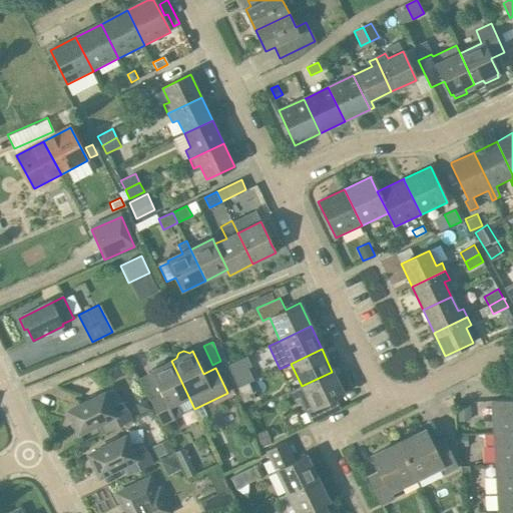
[(244,358),(228,365),(232,373),(238,388),(249,383),(250,382),(243,368),(247,366),(244,358)]
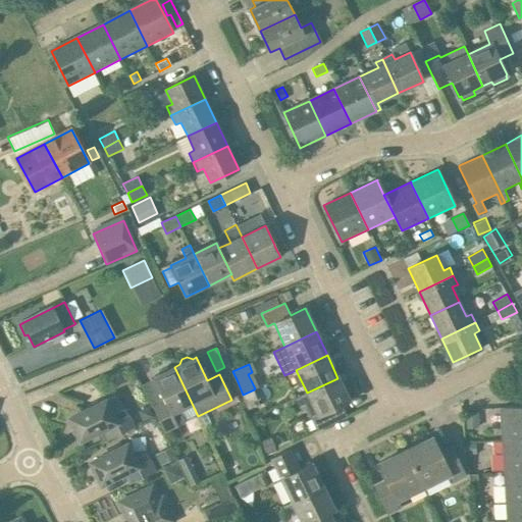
[(164,401),(152,407),(164,432),(198,416),(174,367),(169,369),(165,368),(159,370),(158,375),(153,377),(164,401)]
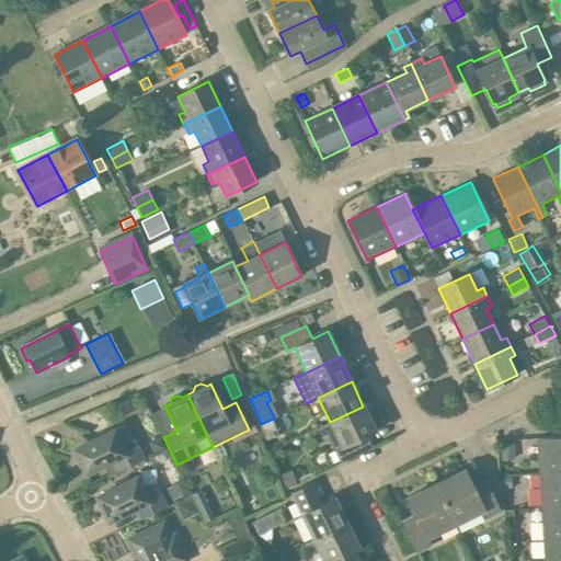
[(329,423),(318,427),(324,441),(329,438),(335,435),(341,446),(334,449),(340,462),(366,450),(359,438),(367,435),(375,432),(363,407),(330,422),(329,423)]
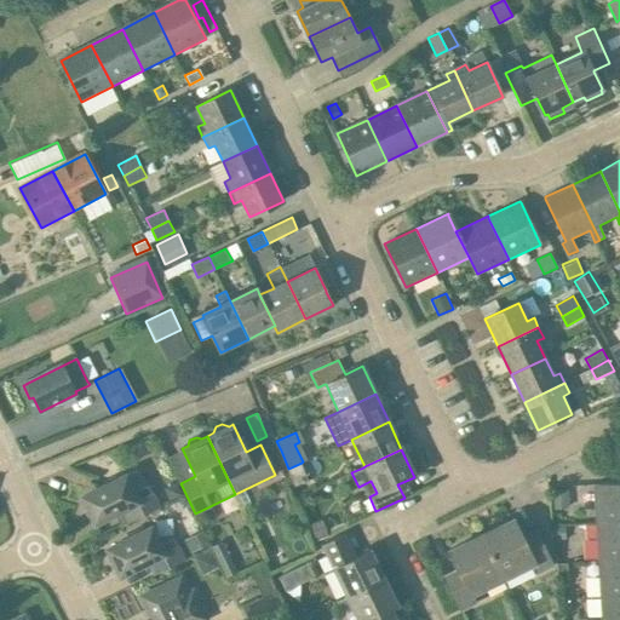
[(302,463),(288,469),(294,487),(309,481),(302,463)]
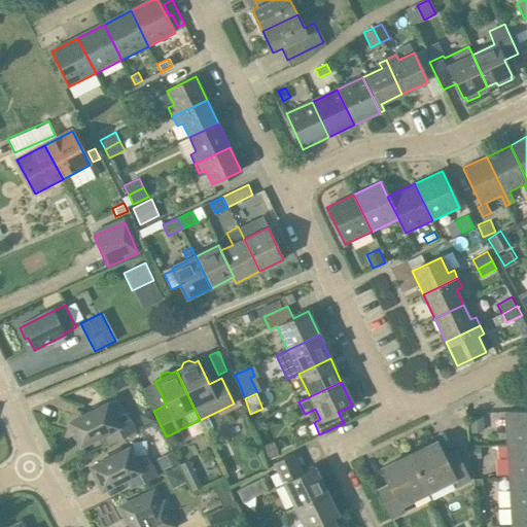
[(102,447),(135,431),(126,412),(121,405),(119,401),(116,400),(112,400),(108,402),(106,403),(102,406),(97,405),(85,410),(84,415),(69,422),(71,425),(70,430),(74,438),(78,440),(80,445),(97,436),(102,447)]
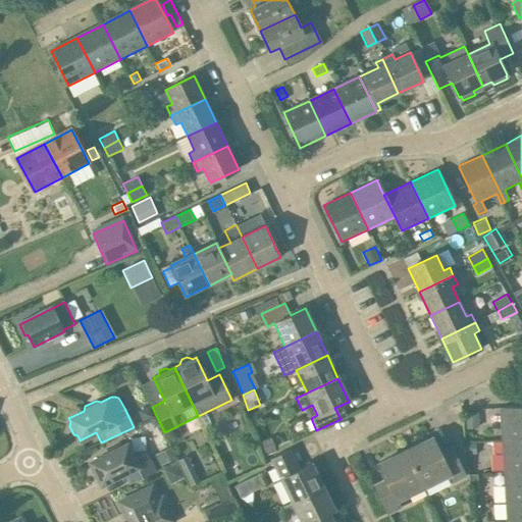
[(141,410),(140,414),(143,421),(152,416),(148,407),(141,410)]
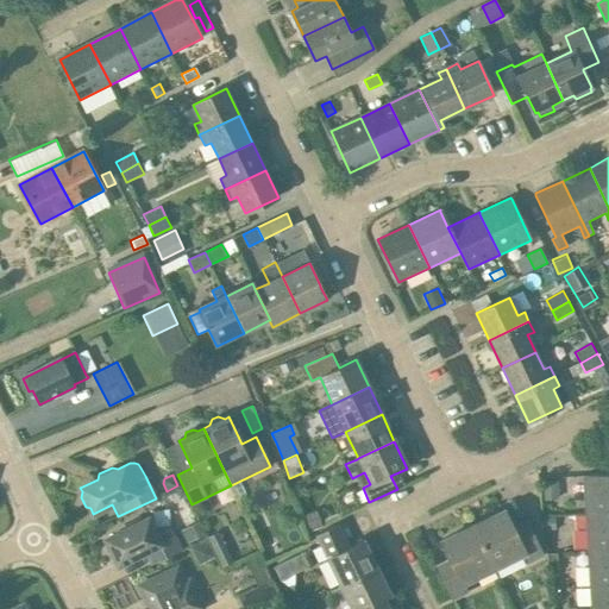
[(585,514),(608,512),(608,475),(583,477),(585,514)]
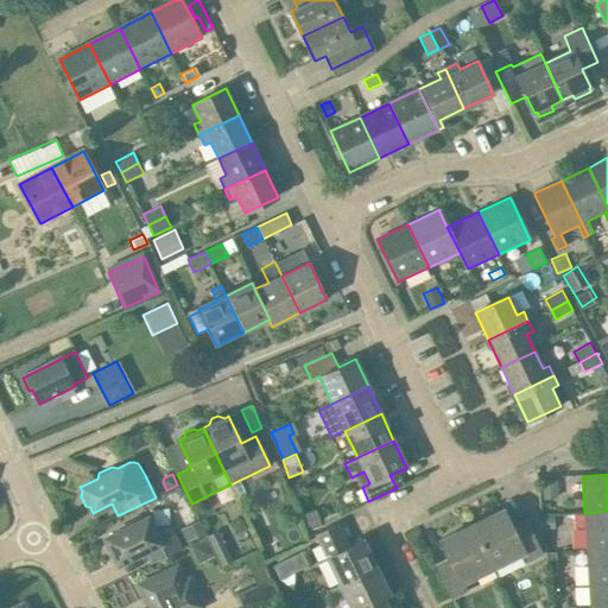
[(513,529),(504,510),(472,525),(492,568),(524,552),(527,561),(542,555),(526,523),(513,529)]
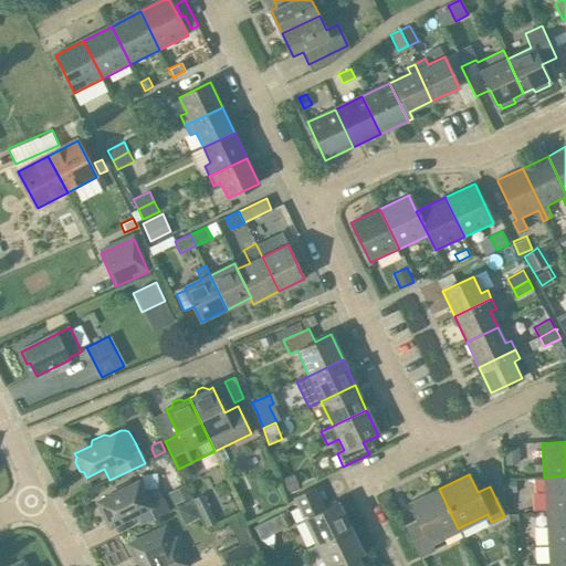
[(284,493),(296,489),(291,475),(279,480),(284,493)]
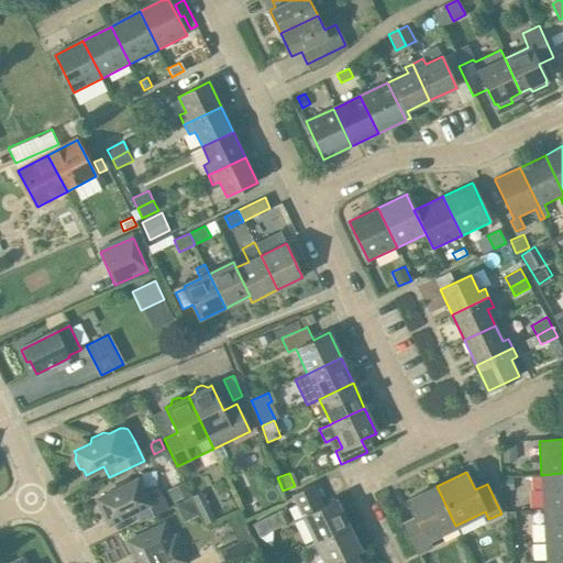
[(543,508),(562,507),(562,473),(541,475),(543,508)]
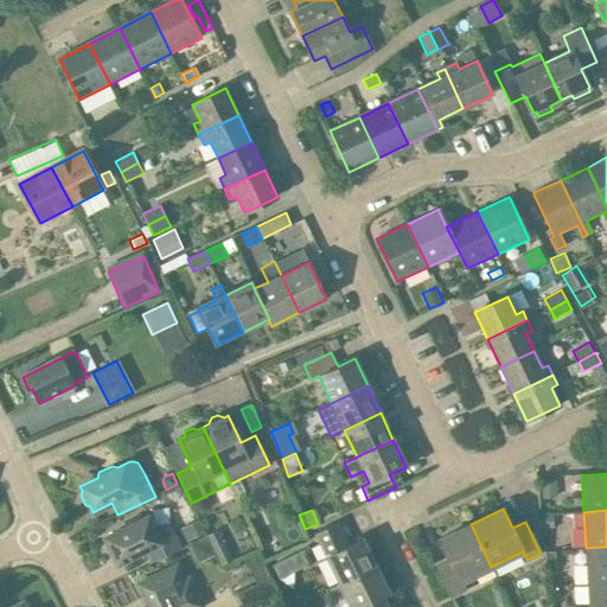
[(125,528),(104,537),(107,542),(106,547),(110,556),(114,557),(117,563),(145,550),(151,562),(180,548),(170,525),(155,532),(147,517),(141,519),(136,518),(126,524),(125,528)]
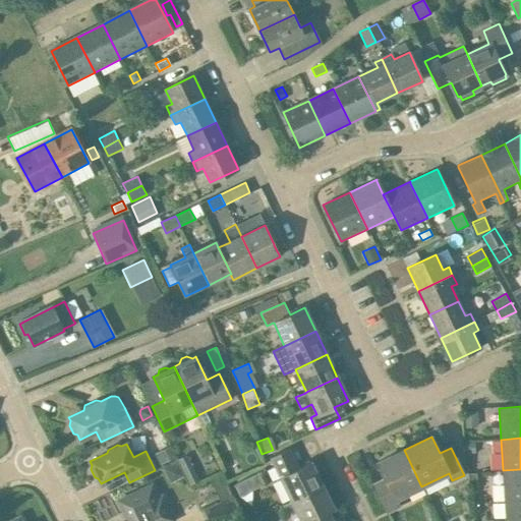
[(170,447),(154,455),(160,466),(176,458),(170,447)]
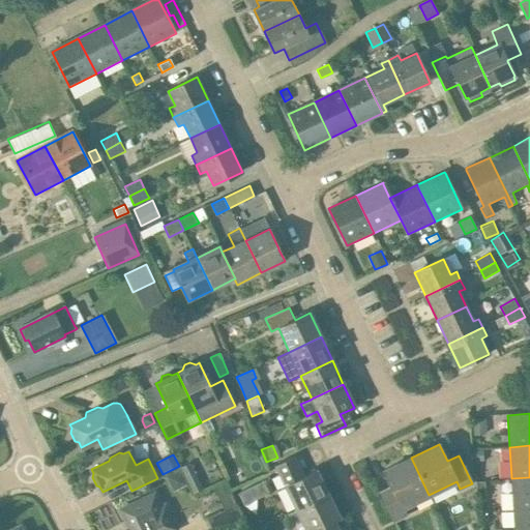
[(293,455),(274,465),(284,486),(296,509),(327,494),(316,470),(303,475),(293,455)]
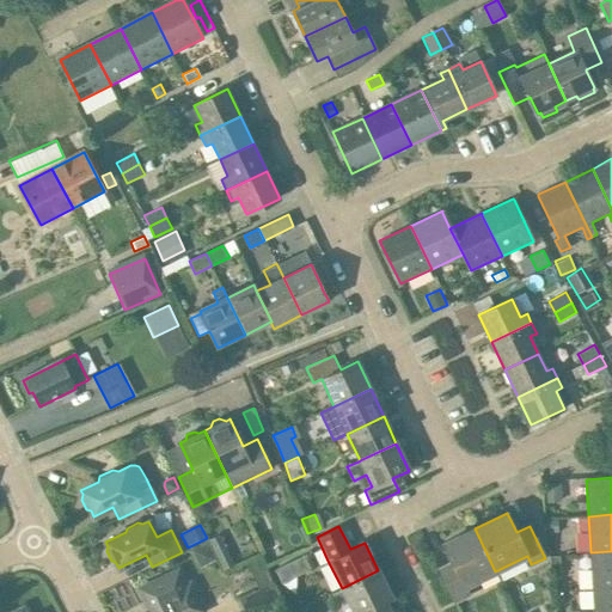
[(454,601),(469,595),(464,587),(495,571),(475,528),(442,544),(451,563),(439,569),(454,601)]
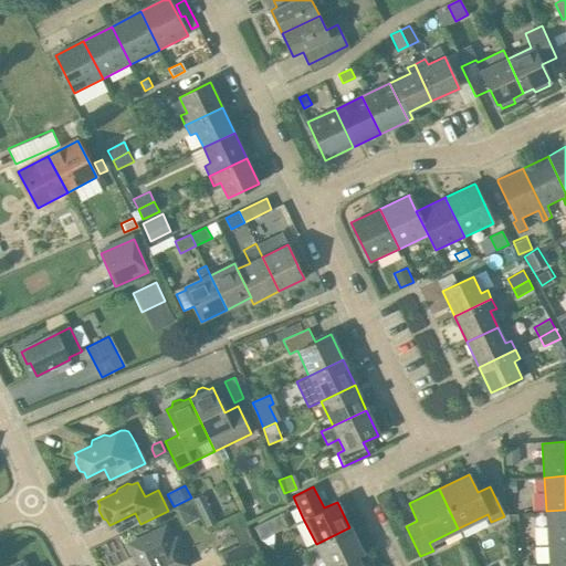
[(201,494),(192,499),(206,526),(215,522),(201,494)]
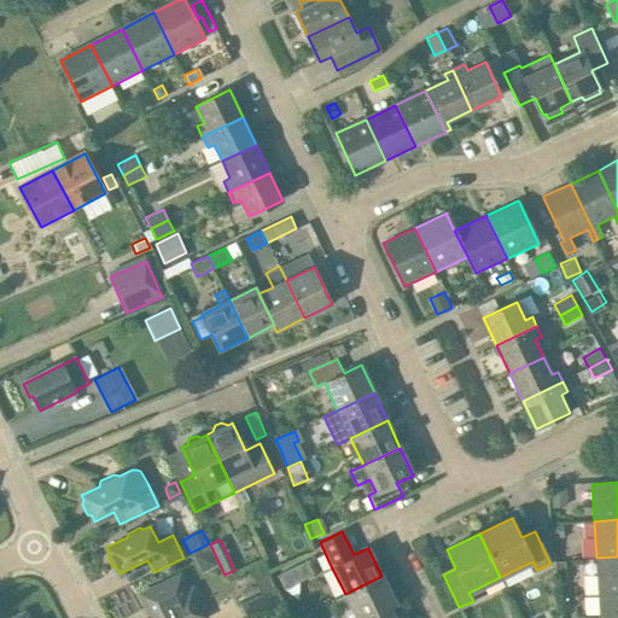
[(210,548),(197,555),(202,564),(208,566),(217,561),(210,548)]
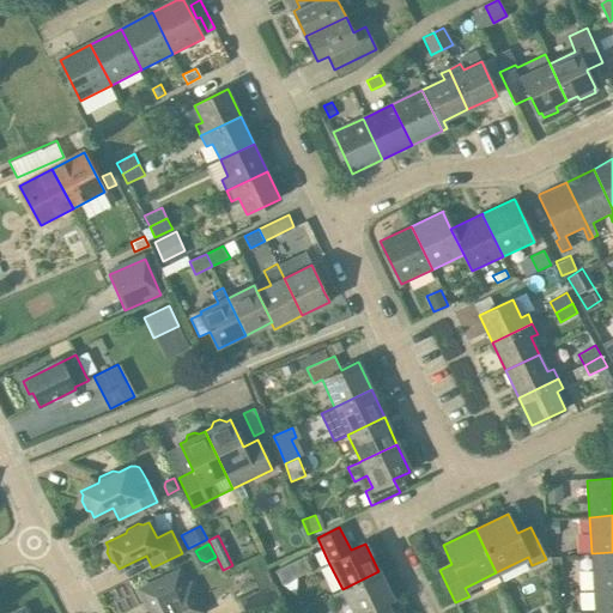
[(594,590),(612,589),(612,552),(592,553),(594,590)]
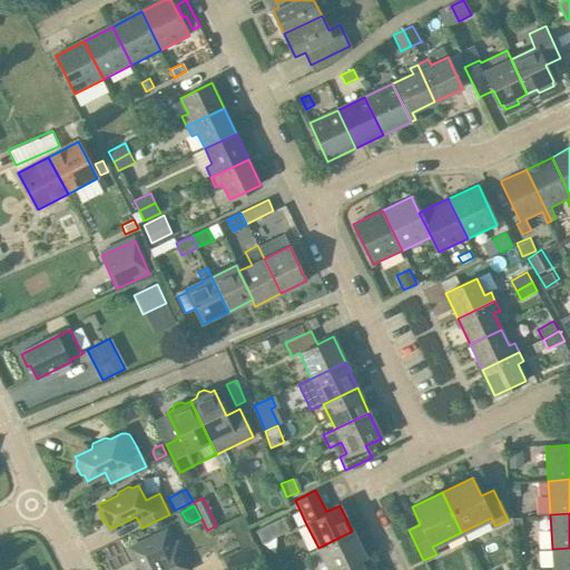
[(282,518),(256,530),(263,542),(287,530),(282,518)]
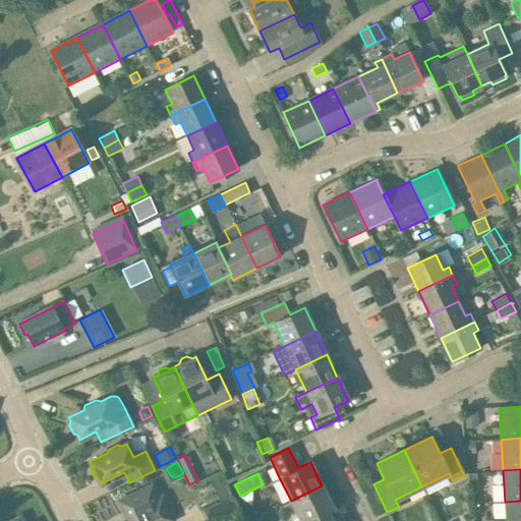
[(152,485),(118,502),(127,520),(124,520),(170,520),(173,520),(162,496),(158,498),(152,485)]
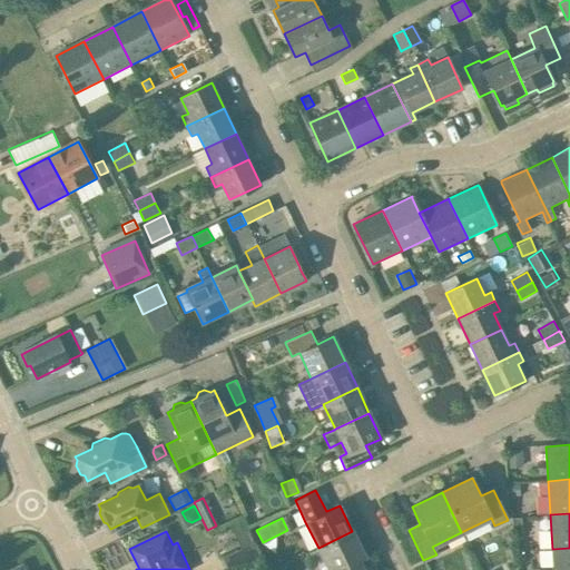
[(359,560),(365,557),(352,531),(318,548),(328,569),(335,569),(359,559),(359,560)]
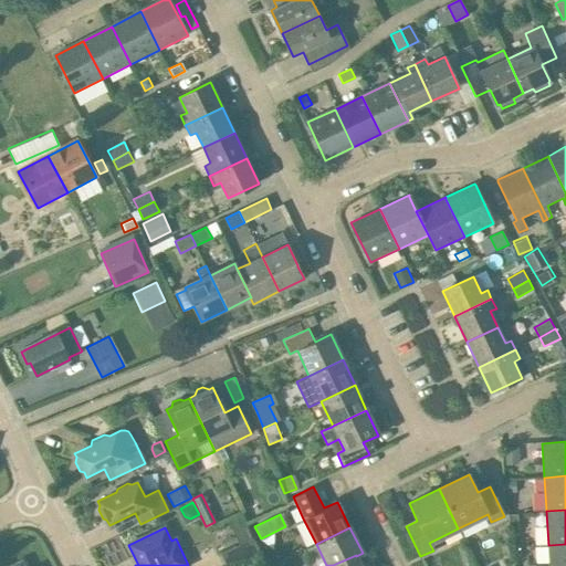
[(253,538),(244,542),(251,557),(260,553),(253,538)]
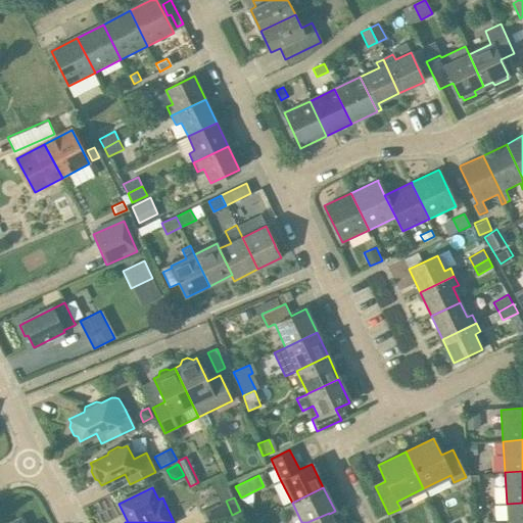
[(507,522),(522,522),(522,503),(507,504),(507,522)]
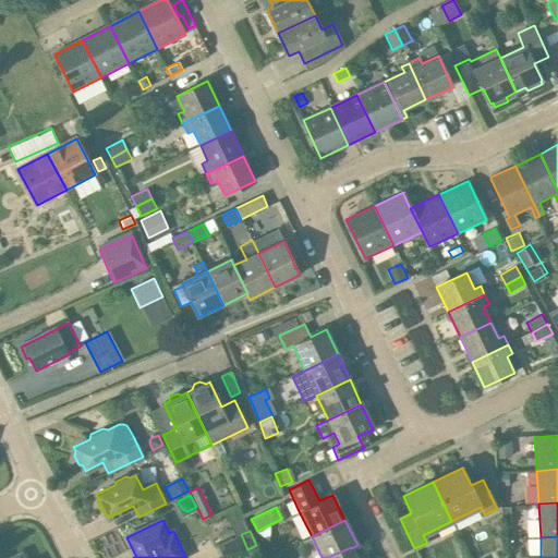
[(273,543),(266,546),(270,556),(280,550),(277,544),(273,543)]
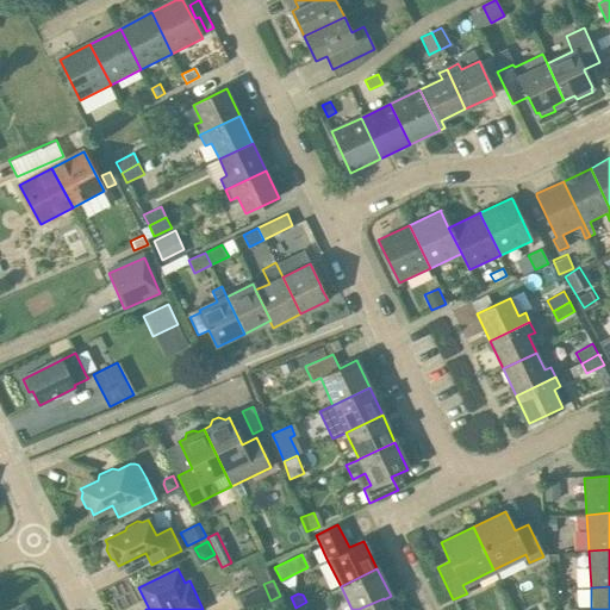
[(388,609),(384,599),(384,598),(359,609),(388,609)]
